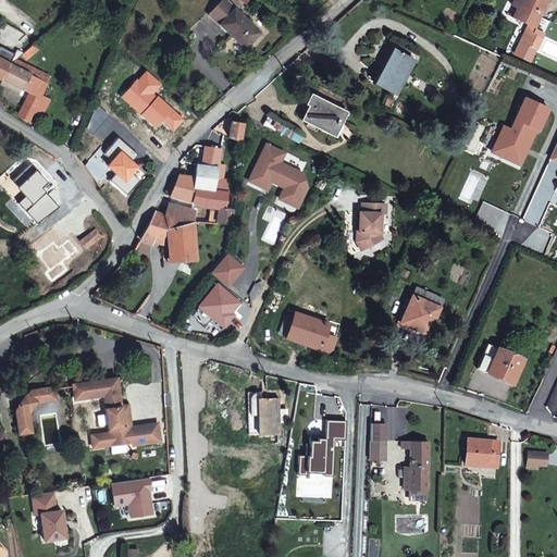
[(531,47),(539,34),(535,33),(551,0),(520,0),(518,5),(520,8),(515,19),(528,25),(520,41),(531,47)]
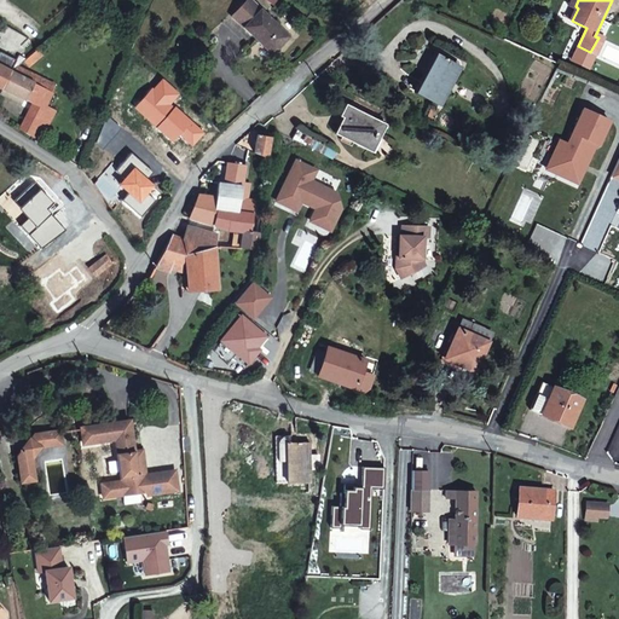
[(254,5),(239,23),(281,59),(296,41),(254,5)]
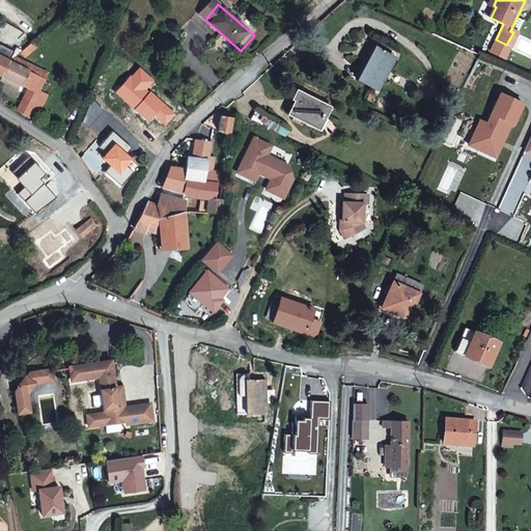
[(506,45),(512,48),(519,35),(513,32),(506,45)]
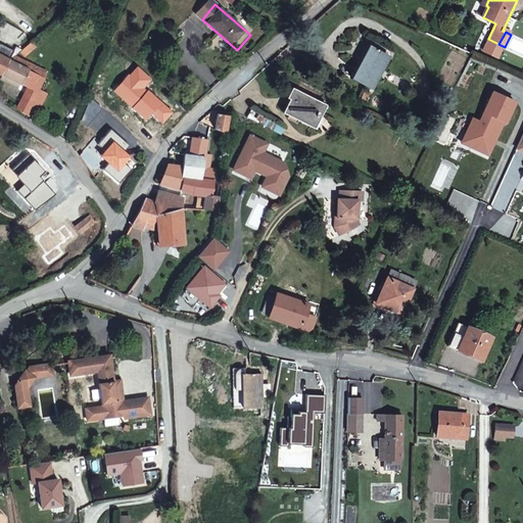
[(369,49),(363,60),(366,61),(372,50),(369,49)]
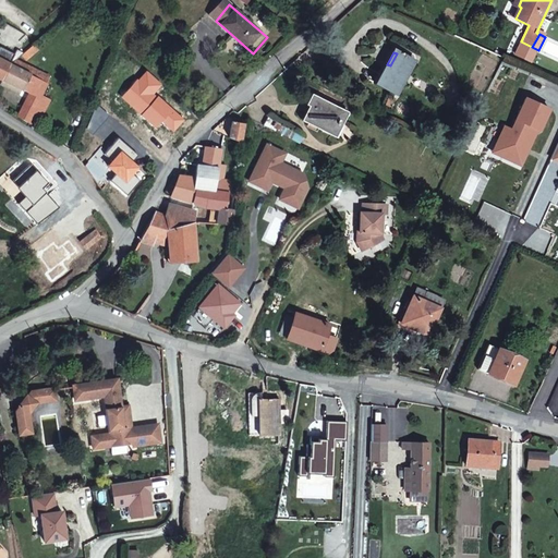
[(400,55),(397,53),(390,65),(387,64),(384,73),(377,85),(399,96),(416,63),(405,58),(407,56),(401,53),(400,55)]
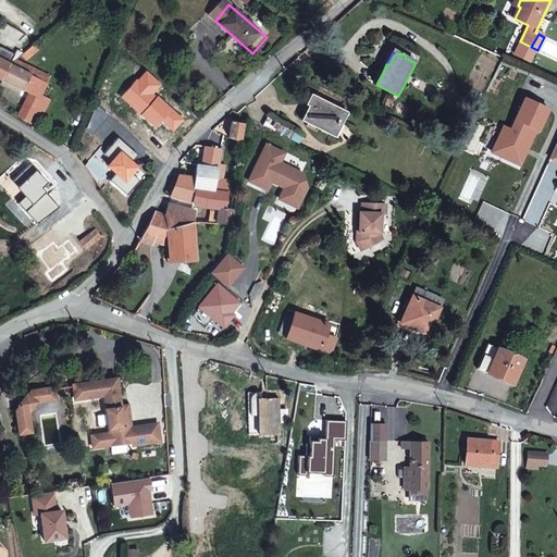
[(27,94),(25,99),(16,114),(38,127),(51,102),(42,98),(41,101),(36,99),(42,85),(40,84),(44,76),(17,61),(9,67),(1,79),(27,94)]
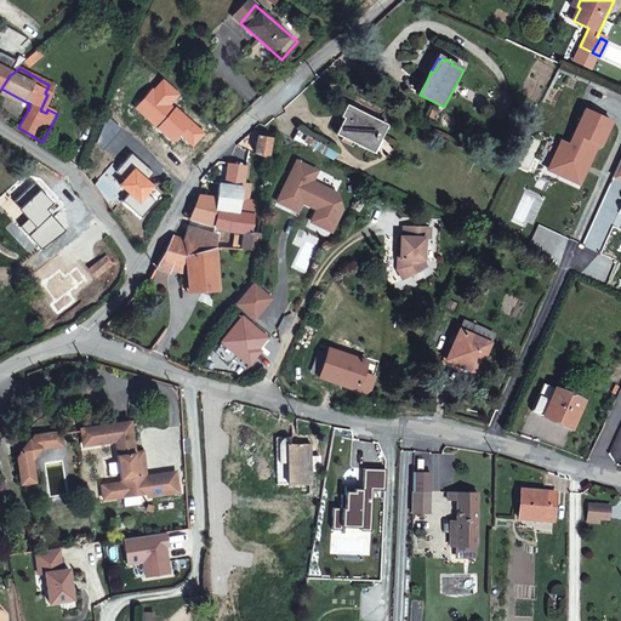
[(0,92),(0,95),(28,110),(30,104),(1,89),(0,92)]
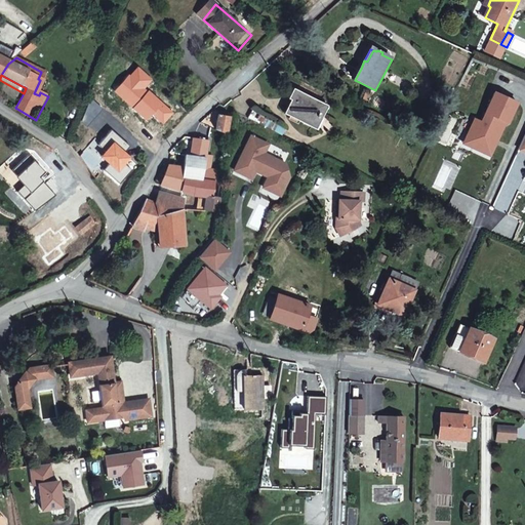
[(324,109),(295,96),(285,121),(315,133),(324,109)]
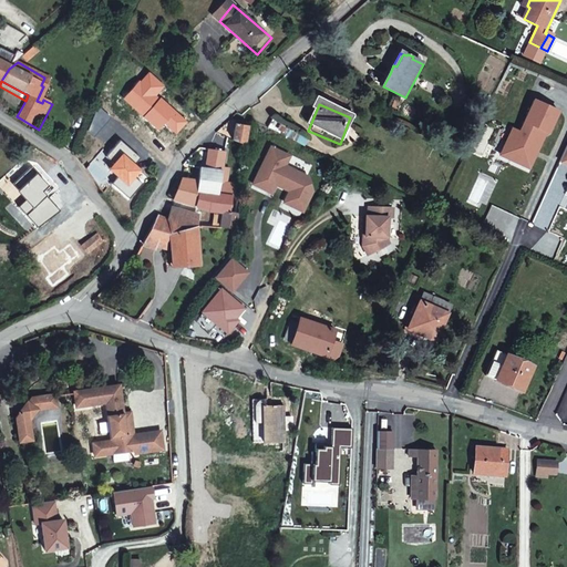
[(274,125),(271,132),(296,143),(300,135),(275,123),(274,125)]
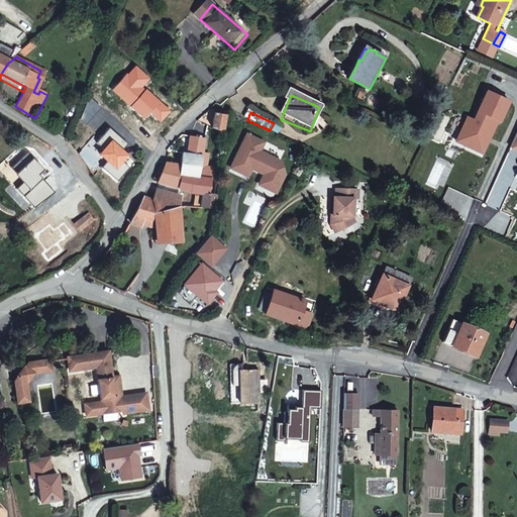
[(227,117),(217,115),(215,131),(224,136),(227,117)]
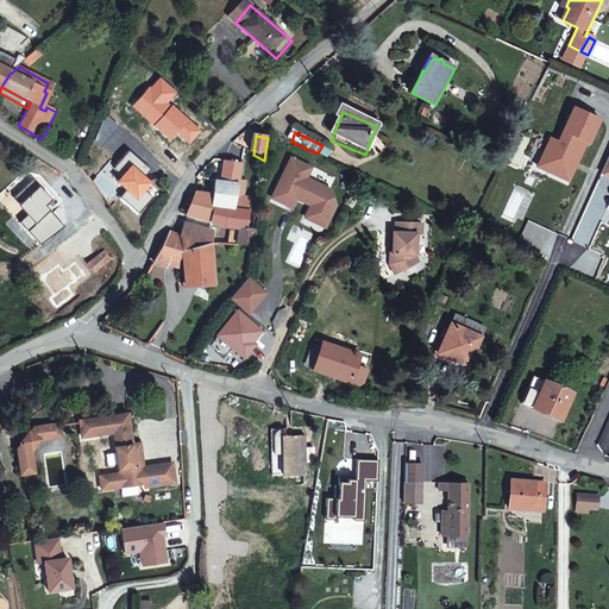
[(274,201),(289,208),(294,211),(300,199),(314,206),(307,220),(327,230),(338,207),(332,193),(308,181),(313,171),(293,162),(274,201)]
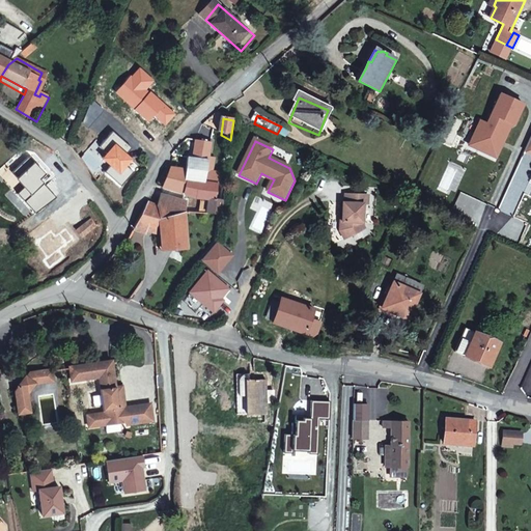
[(197,143),(191,159),(210,162),(212,145),(197,143)]
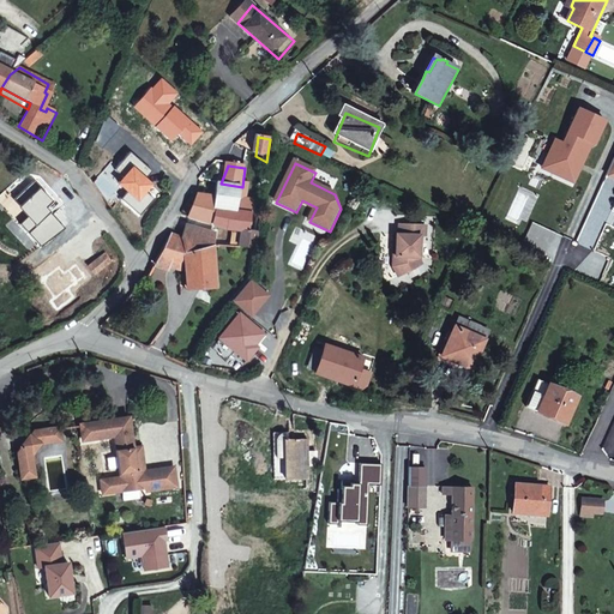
[(241,200),(242,187),(221,184),(218,184),(216,199),(199,198),(196,209),(192,209),(191,211),(194,212),(191,218),(209,223),(211,224),(216,210),(254,216),(257,203),(241,200)]
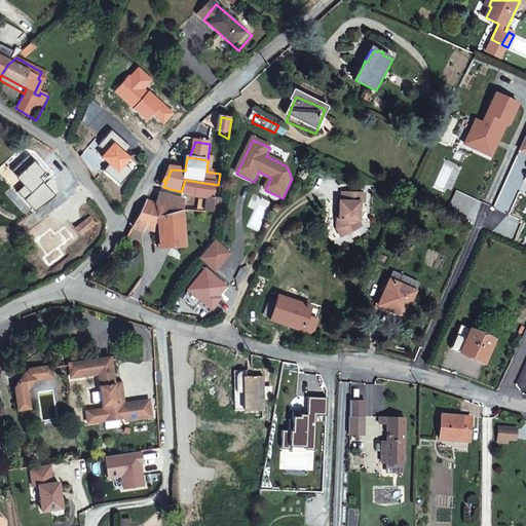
[(207,200),(204,214),(221,216),(223,200),(216,199),(218,185),(185,180),(181,192),(197,197),(197,198),(207,200)]
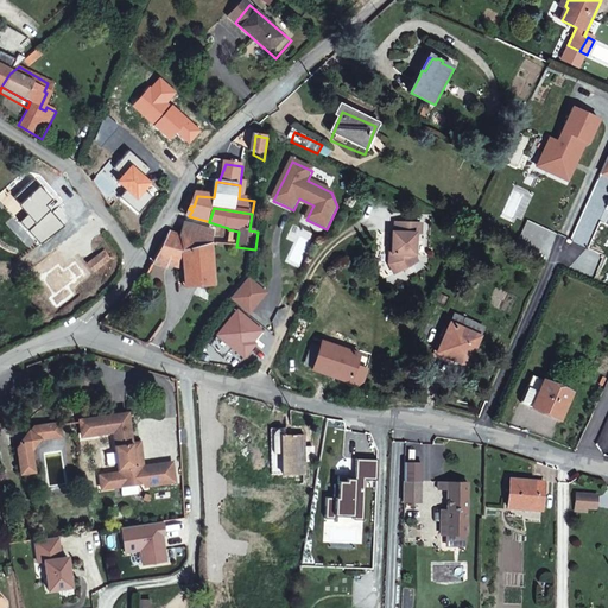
[(187,225),(204,228),(207,221),(189,216),(187,225)]
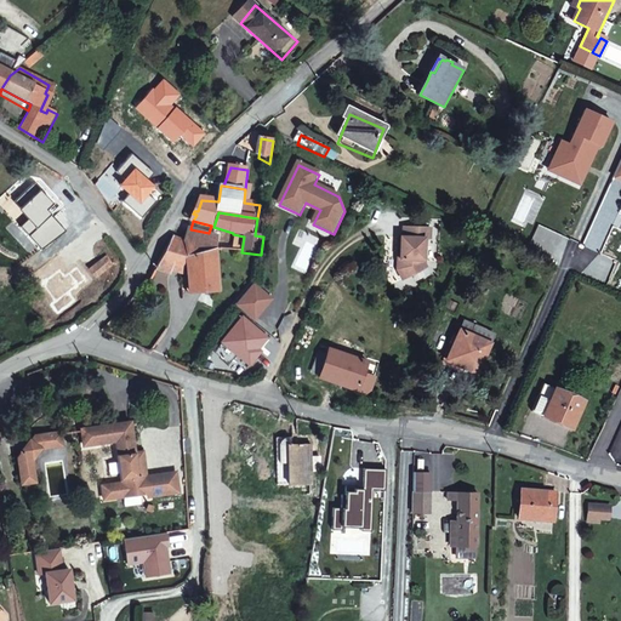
[(433,239),(432,229),(405,228),(405,238),(399,238),(399,249),(402,250),(402,260),(398,260),(398,269),(404,281),(428,269),(425,262),(427,239),(433,239)]
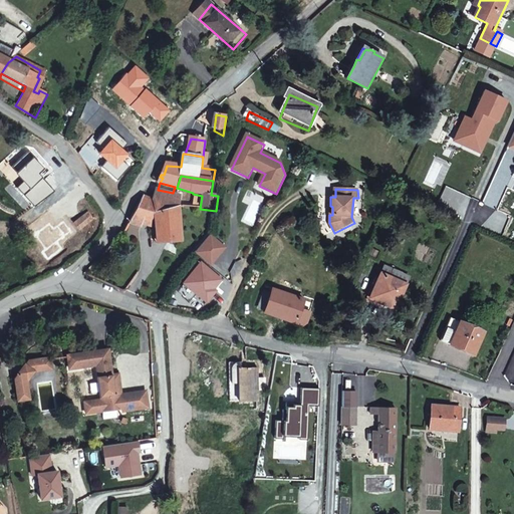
[(156,213),(167,211),(170,200),(156,195),(153,201),(156,213)]
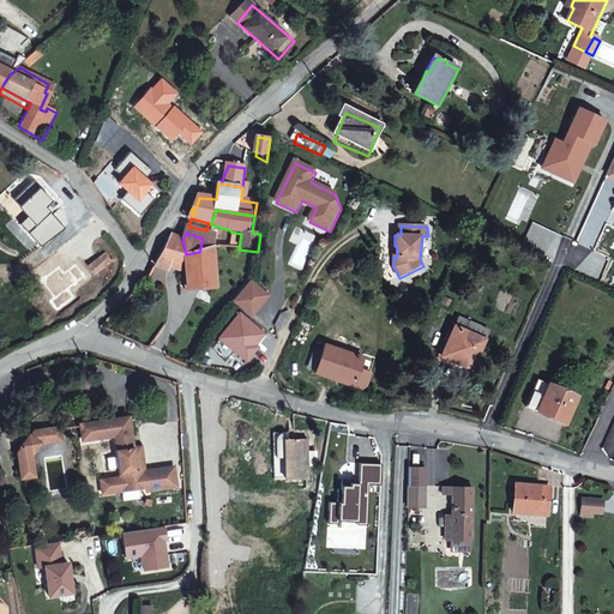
[(186,254),(182,240),(172,236),(146,282),(163,288),(169,272),(190,278),(192,292),(221,289),(215,248),(199,252),(186,254)]
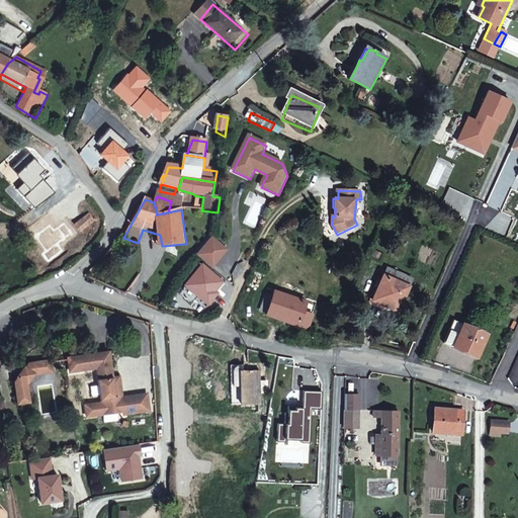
[(214,237),(200,253),(216,266),(230,250),(214,237)]
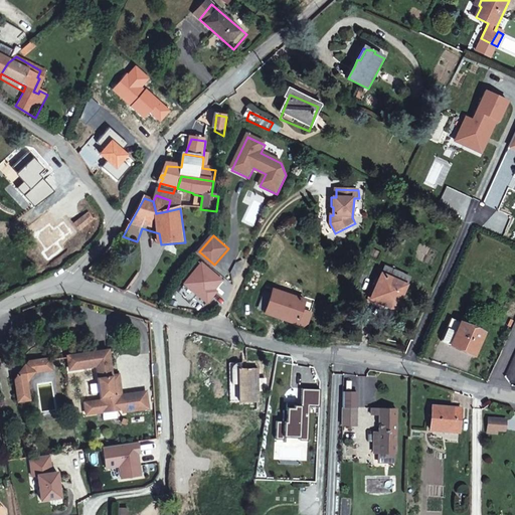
[(411,282),(384,272),(372,305),(398,314),(411,282)]
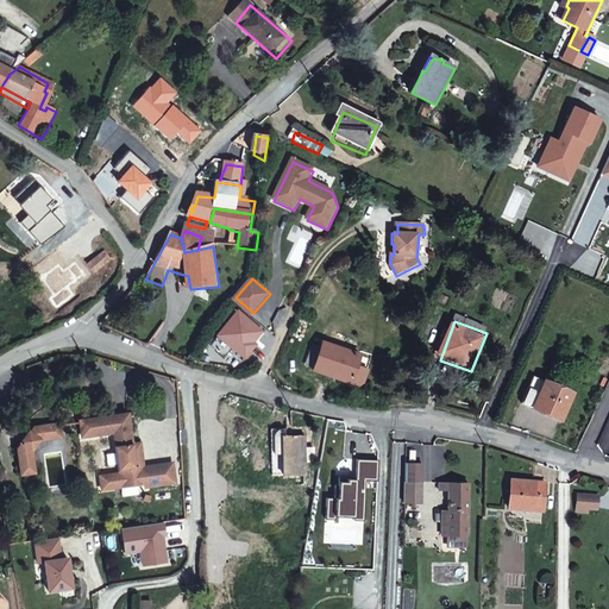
[(321,350),(314,371),(353,383),(353,381),(355,381),(358,382),(360,381),(362,378),(363,376),(357,372),(358,364),(360,357),(320,343),(319,345),(322,346),(321,350)]
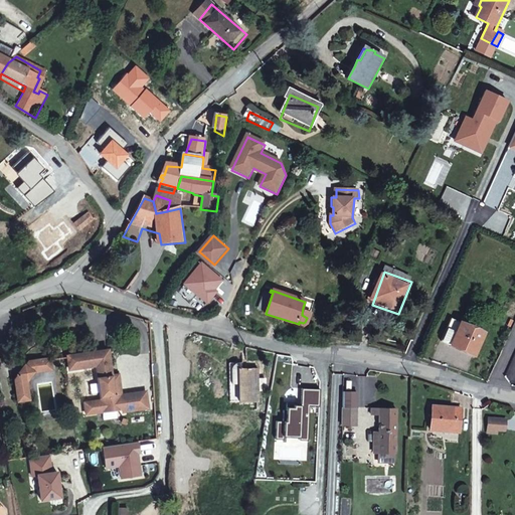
[(272,296),(264,293),(258,311),(266,314),(272,296)]
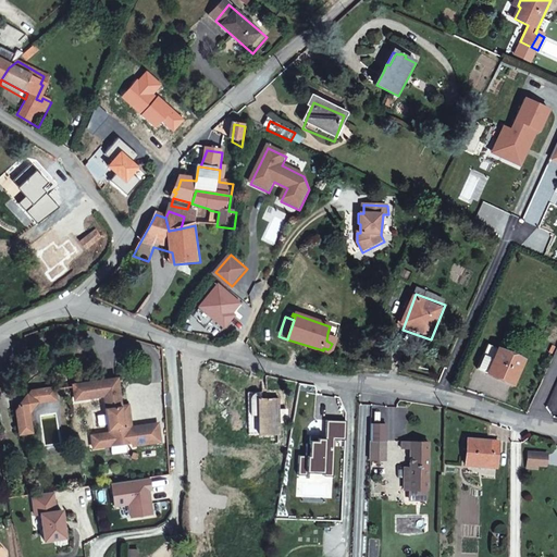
[(323,348),(323,350),(330,353),(335,348),(339,337),(327,333),(326,341),(332,344),(331,346),(330,348),(327,349),(324,348),(323,348)]
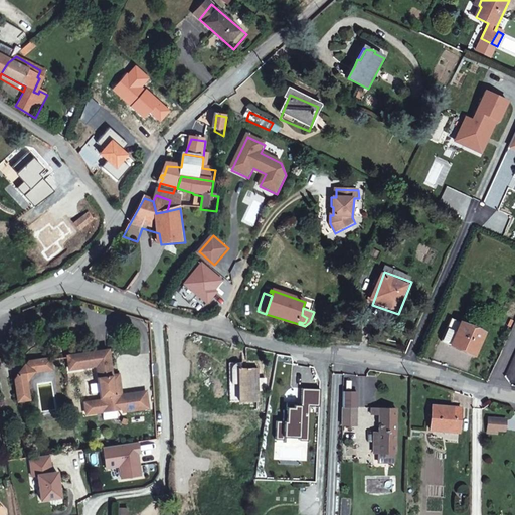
[(445,342),(478,357),(489,332),(455,318),(445,342)]
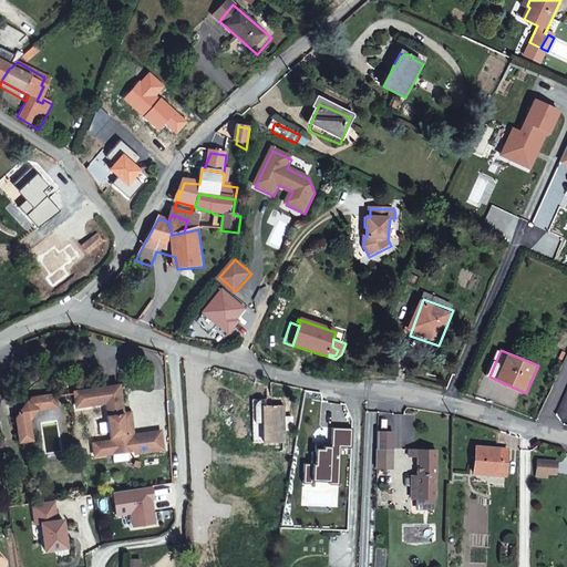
[(146,429),(134,430),(135,434),(131,435),(130,431),(130,424),(125,424),(123,410),(121,410),(116,381),(72,387),(73,398),(85,395),(86,402),(102,400),(104,412),(101,412),(103,435),(107,434),(107,437),(95,440),(98,453),(113,451),(113,446),(125,445),(125,449),(131,447),(131,451),(150,449),(146,429)]
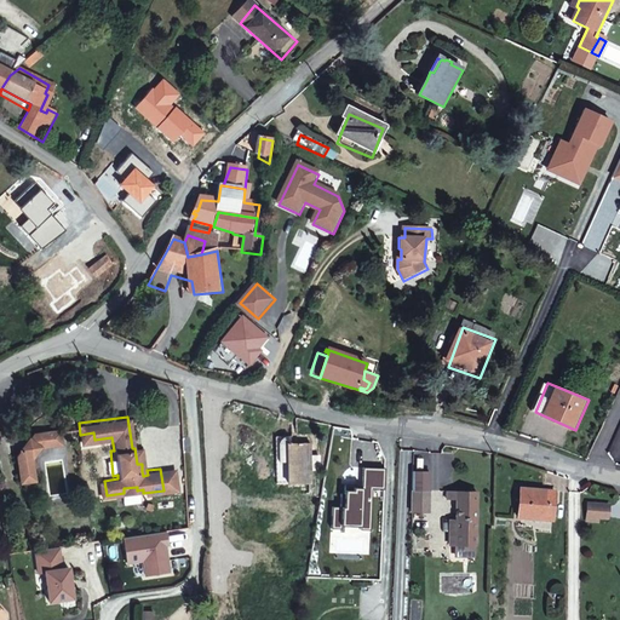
[(39,441),(61,437),(58,425),(32,429),(21,441),(32,449),(39,441)]
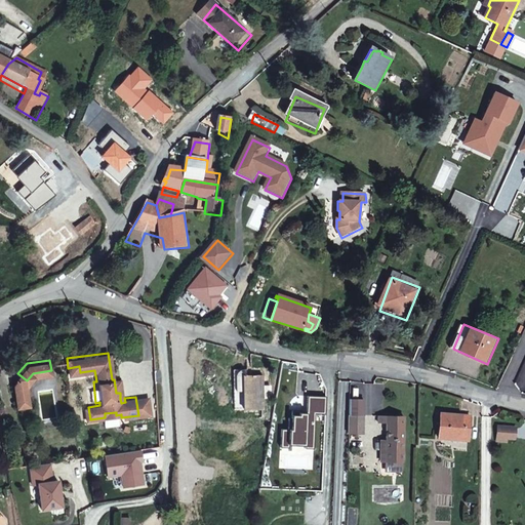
[(29,398),(27,380),(17,373),(15,377),(18,400),(29,398)]
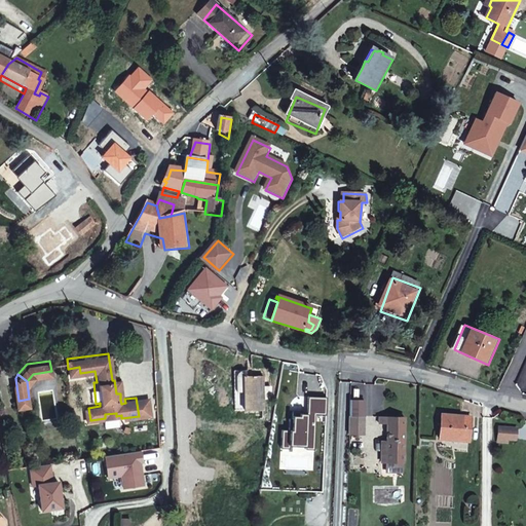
[(263,381),(241,381),(241,414),(263,413),(263,381)]
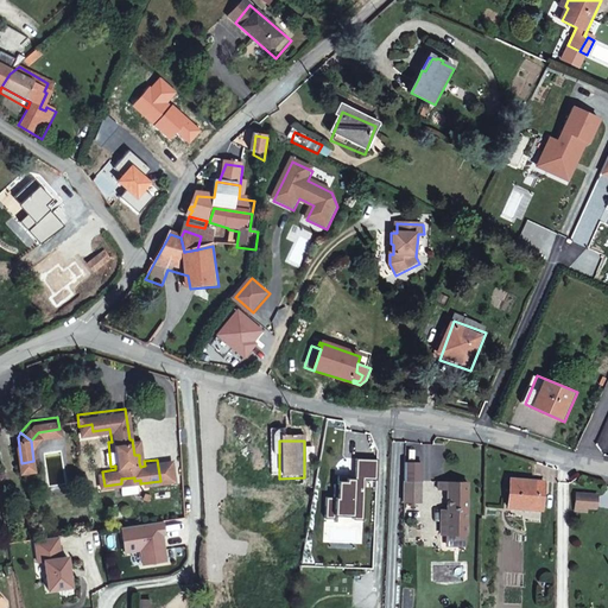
[(169,458),(157,460),(160,481),(172,480),(169,458)]
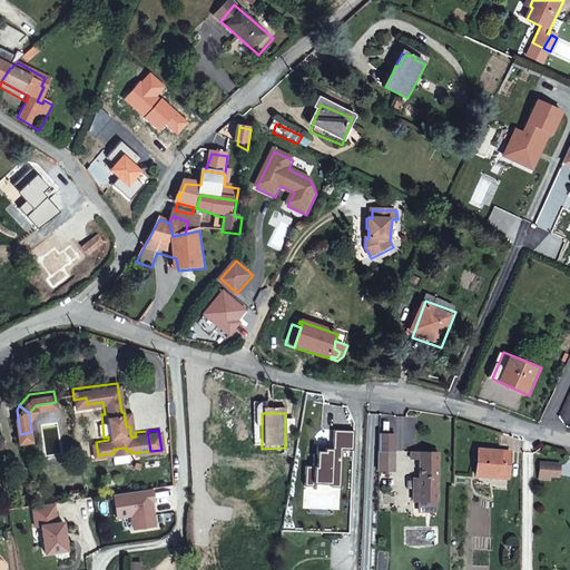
[(386,436),(385,454),(401,455),(402,438),(386,436)]
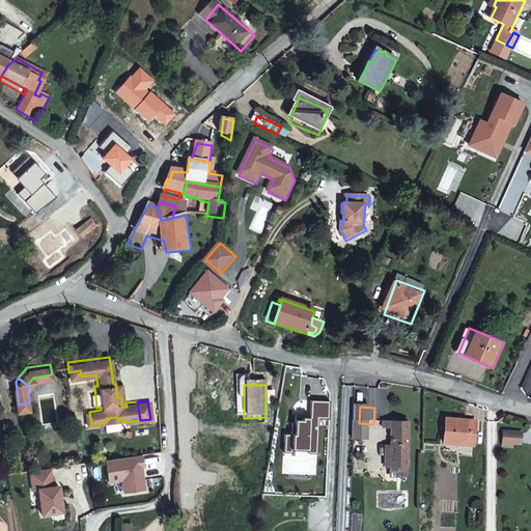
[(84,425),(91,424),(89,412),(82,413),(84,425)]
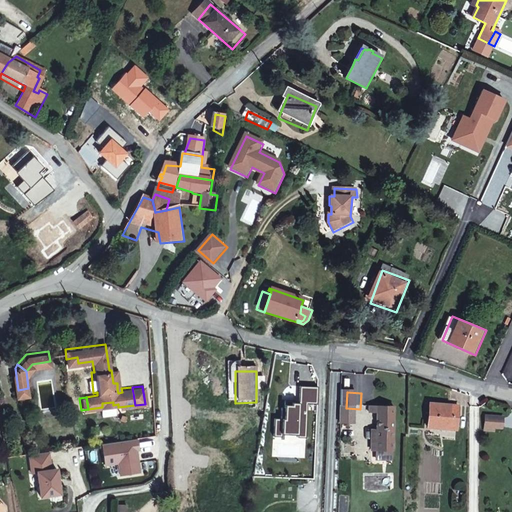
[(461,430),(460,405),(437,405),(436,416),(431,416),(431,430),(461,430)]
